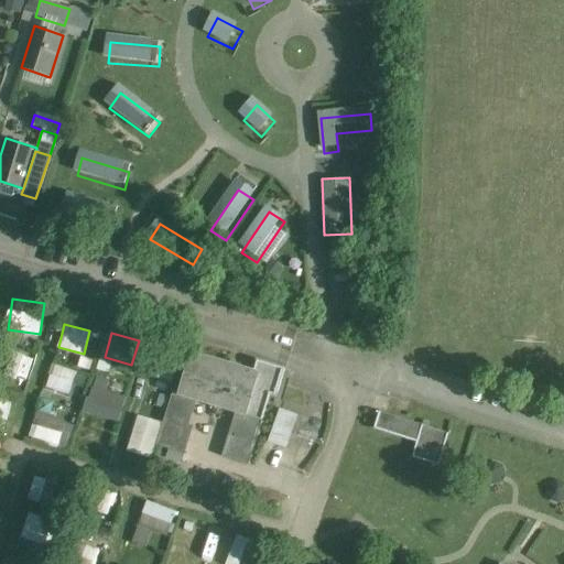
[(252,373),(192,355),(179,397),(196,402),(236,414),(262,422),(270,396),(277,398),(285,369),(256,360),(252,373)]
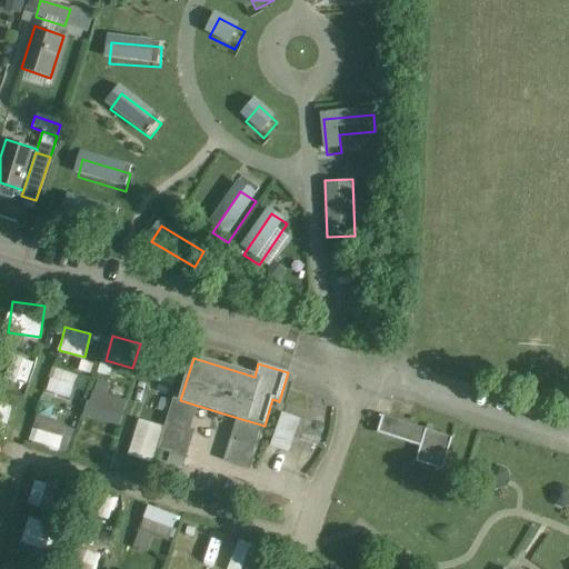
[(69,398),(77,373),(52,367),(45,390),(69,398)]
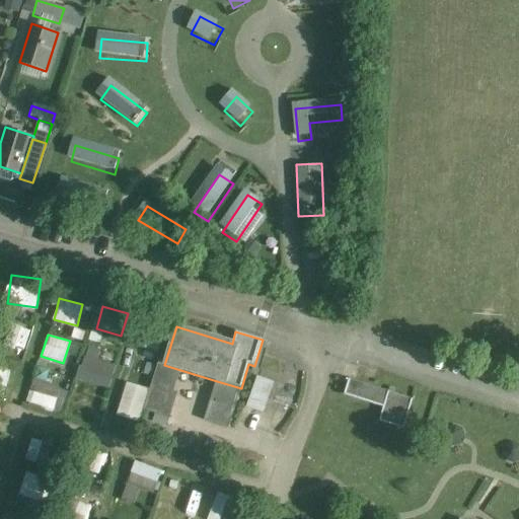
[(97,360),(100,348),(86,345),(77,379),(109,387),(115,364),(97,360)]
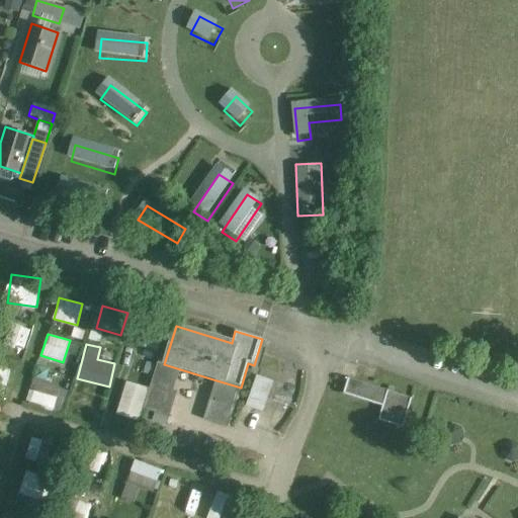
[(164,364),(159,362),(144,411),(169,418),(177,394),(173,393),(180,369),(164,364)]
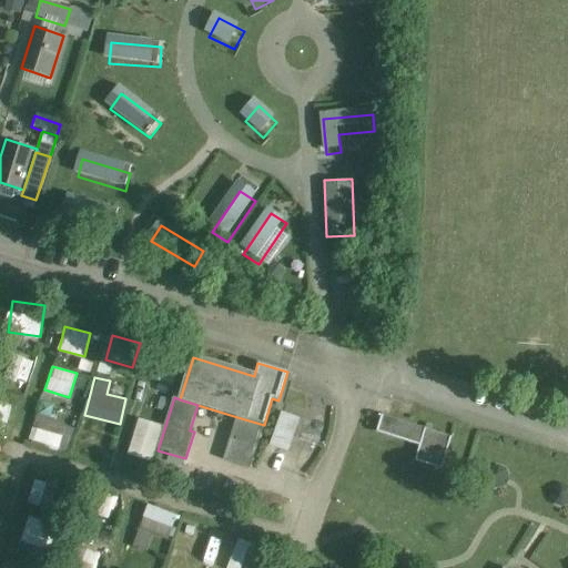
[(192,424),(203,428),(210,409),(199,405),(192,424)]
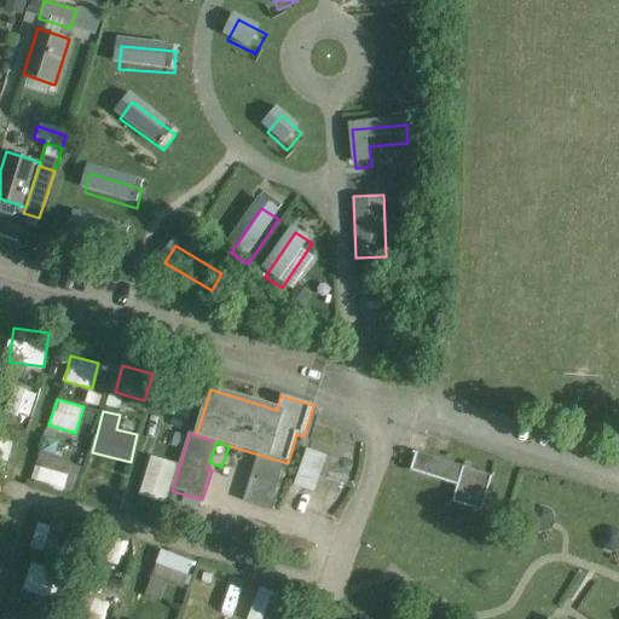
[(293,484),(314,491),(328,453),(306,446),(293,484)]
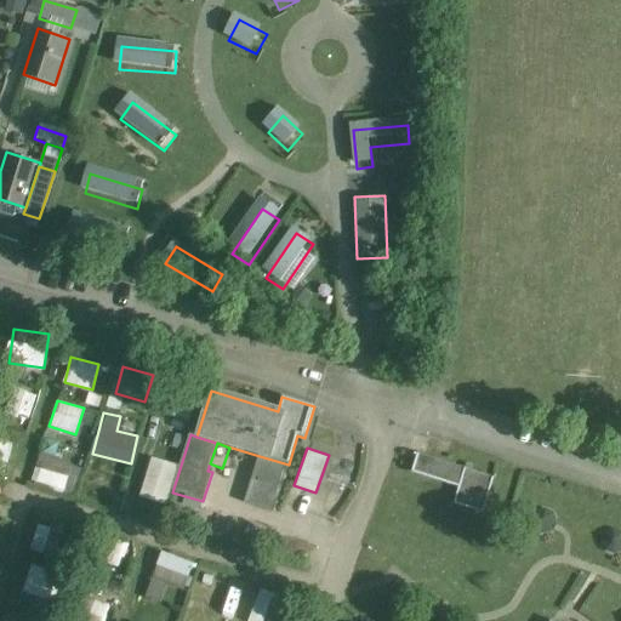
[(40,453),(30,480),(68,491),(77,465),(40,453)]
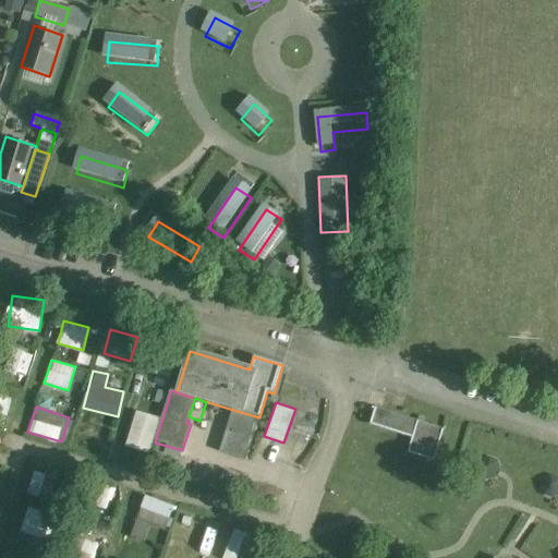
[(420,422),(376,408),(371,425),(413,439),(414,439),(420,422)]
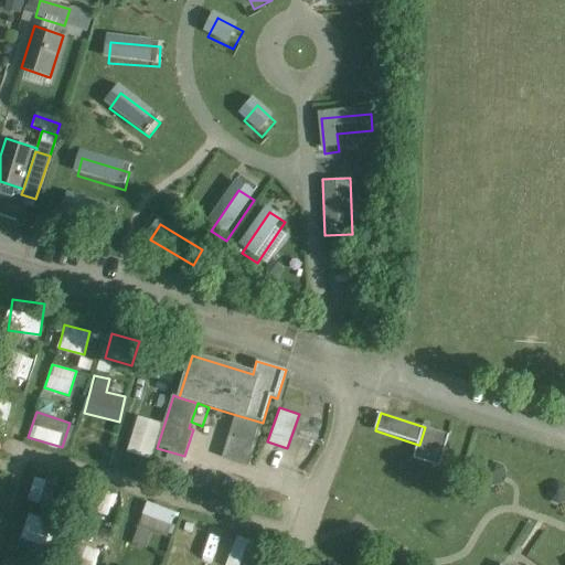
[(151,459),(162,422),(137,415),(127,452),(151,459)]
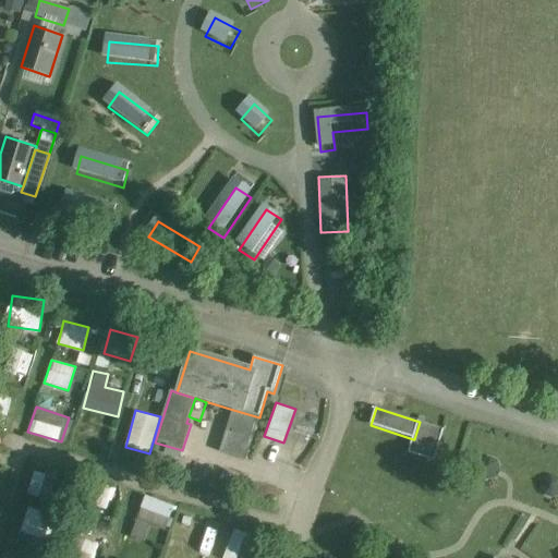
[(259,417),(233,410),(220,453),(246,461),(259,417)]
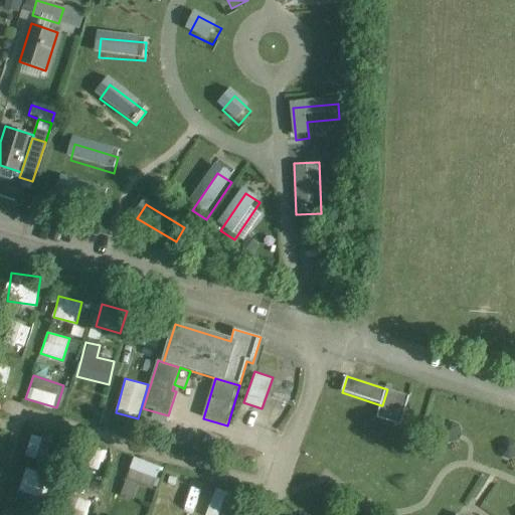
[(409,397),(387,389),(382,405),(381,405),(377,417),(400,425),(409,397)]
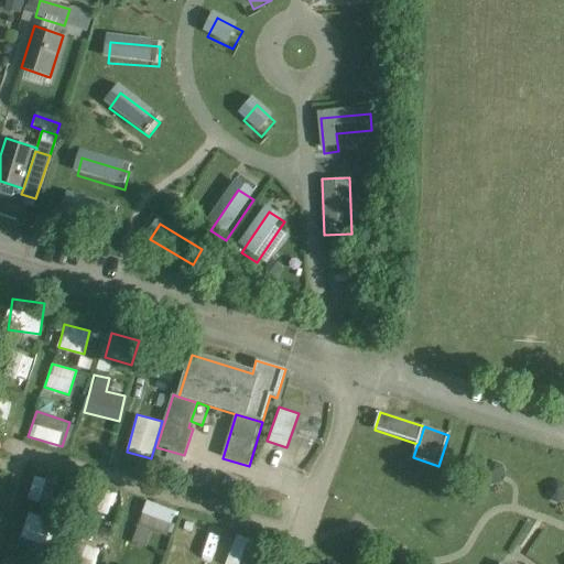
[(488,468),(484,477),(489,485),(498,485),(502,476),(497,468),(488,468)]
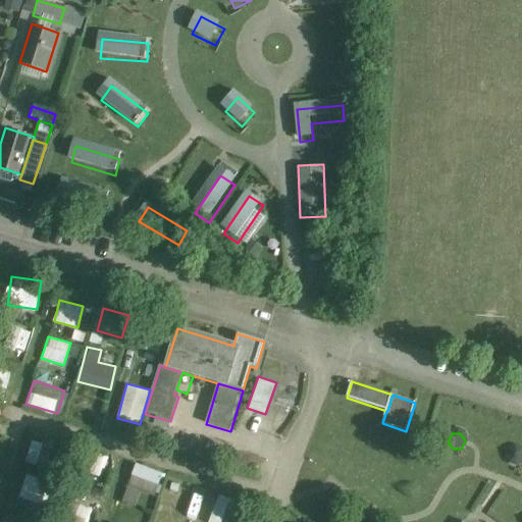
[(25,461),(46,466),(52,447),(32,440),(25,461)]
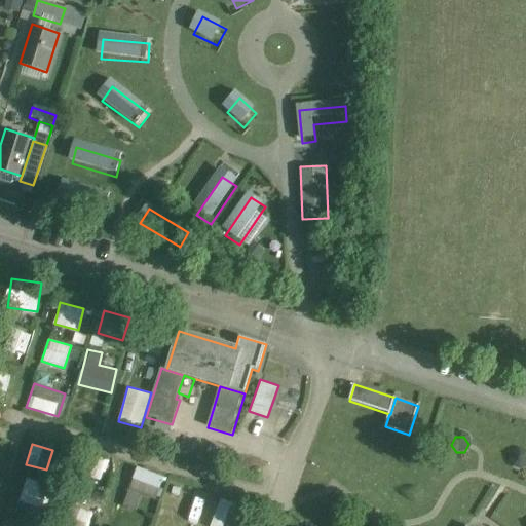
[(516,453),(512,461),(517,468),(524,467),(525,464),(525,455),(524,453),(516,453)]
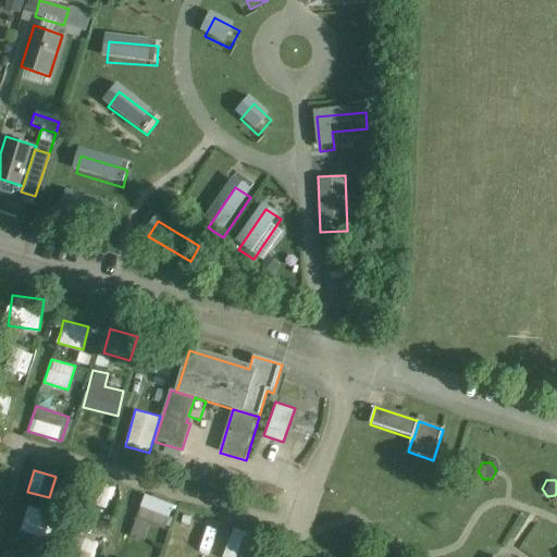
[(134,532),(146,534),(148,524),(168,529),(173,502),(141,495),(134,532)]
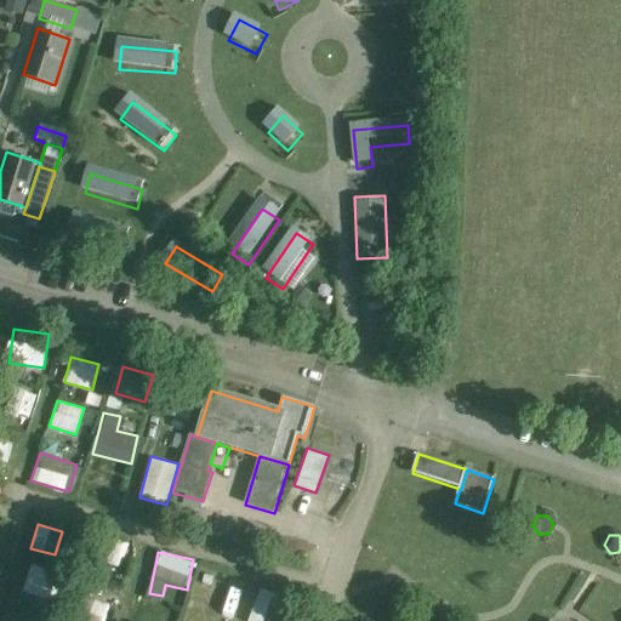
[(23,593),(56,600),(62,573),(28,565),(23,593)]
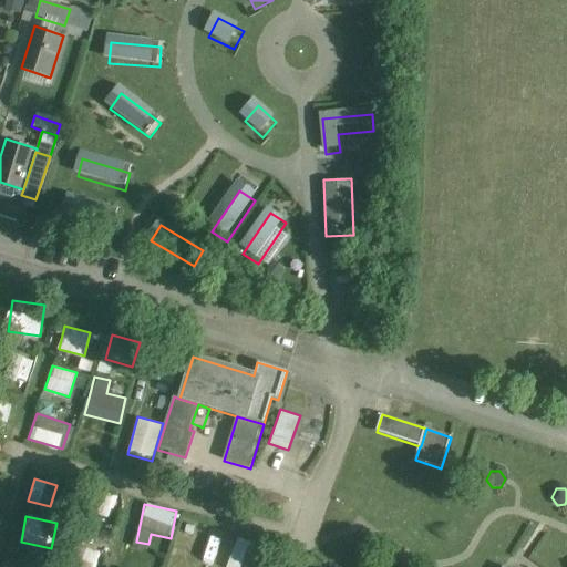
[(225,566),(250,566),(259,545),(237,537),(225,566)]
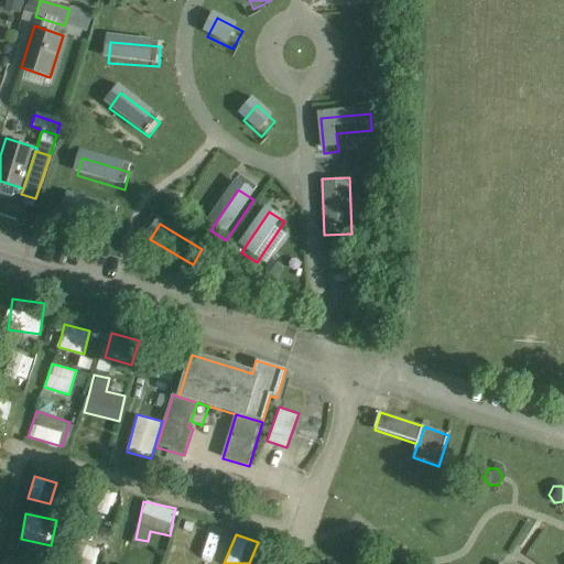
[(150,563),(154,551),(130,542),(122,563),(150,563)]
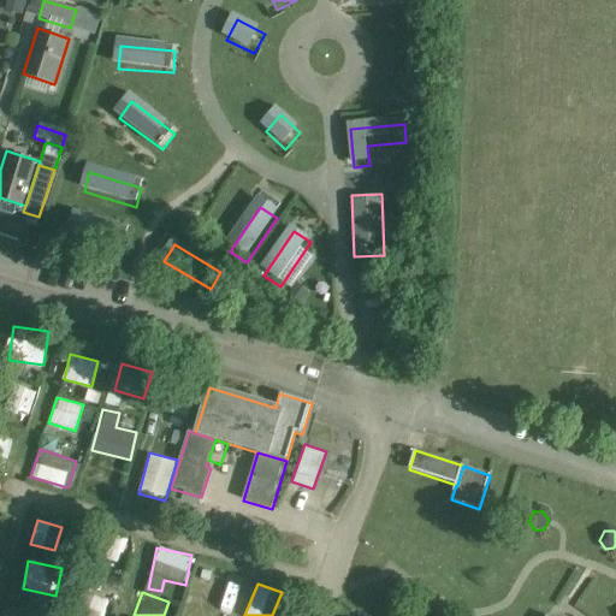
[(90,594),(86,615),(102,615),(107,598),(90,594)]
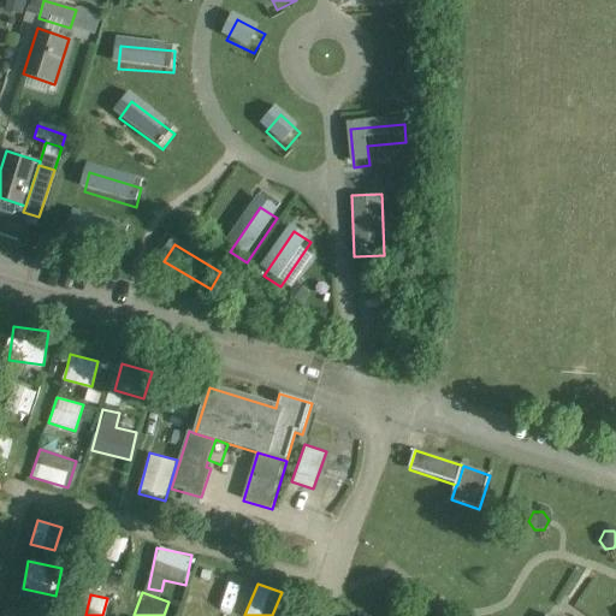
[(4,603),(0,615),(27,615),(28,608),(4,603)]
